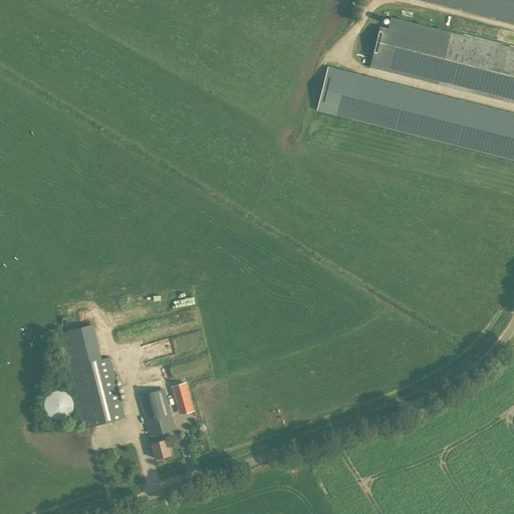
[(513,0),(427,0),(513,21),(513,0)]
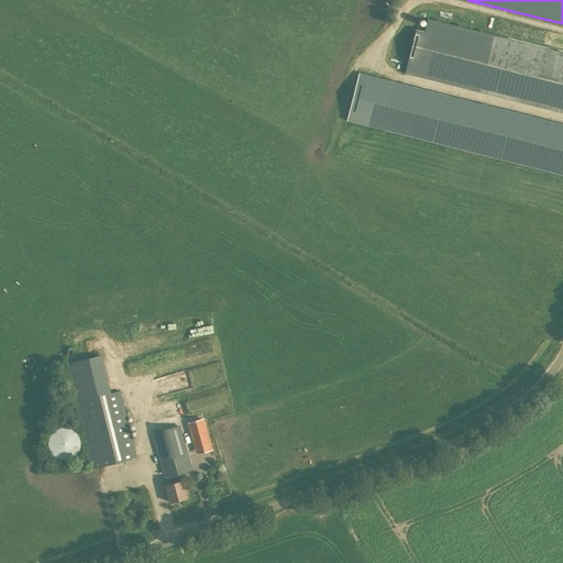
[(478,92),(562,113),(562,54),(493,37),(428,21),(424,32),(416,30),(405,74),(478,92)]
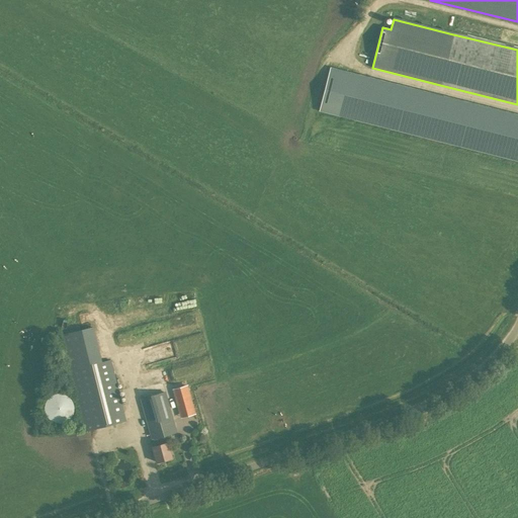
[(517,114),(346,72),(331,68),(320,111),(517,160),(517,114)]
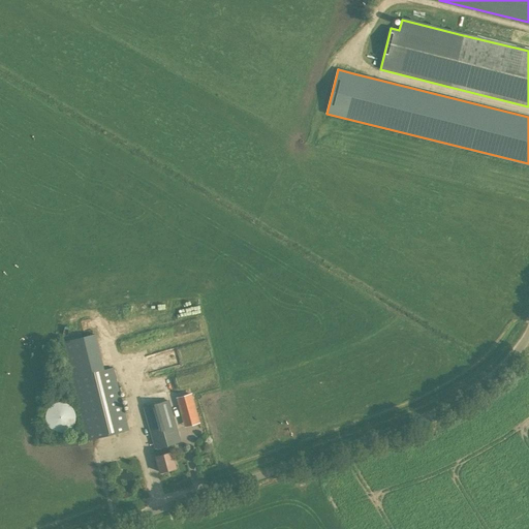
[(104,371),(72,378),(88,440),(128,430),(113,369),(104,371)]
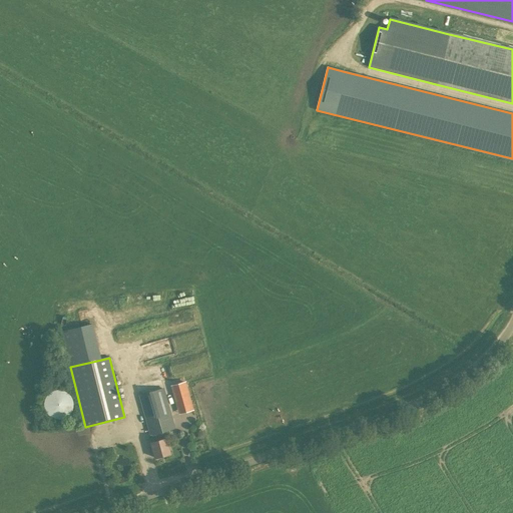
[(189,396),(185,382),(170,387),(174,400),(189,396)]
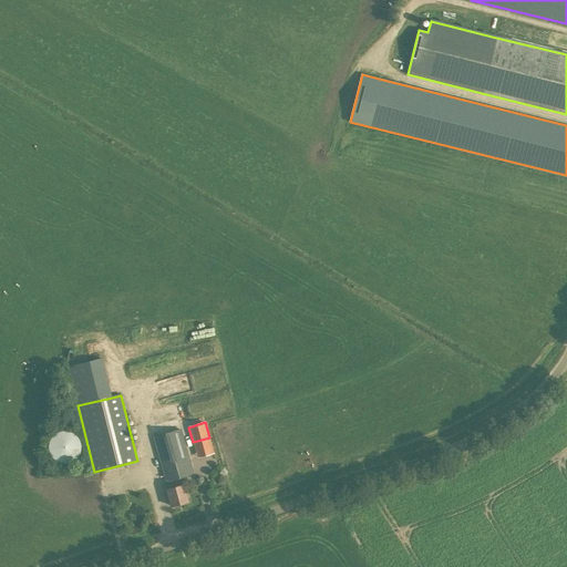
[(181,430),(154,437),(166,481),(167,481),(179,477),(194,473),(181,430)]
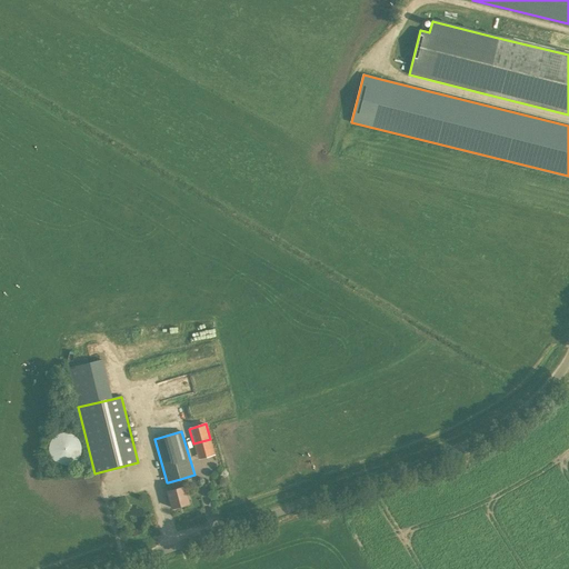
[(63,465),(67,465),(69,463),(71,463),(73,461),(76,460),(78,458),(79,456),(80,453),(81,451),(81,448),(81,446),(80,442),(79,440),(78,438),(77,436),(75,435),(72,433),(69,432),(67,432),(63,432),(62,432),(60,432),(58,433),(55,436),(52,438),(50,440),(49,443),(49,446),(49,449),(49,451),(50,455),(51,458),(55,460),(58,462),(61,463),(63,465)]
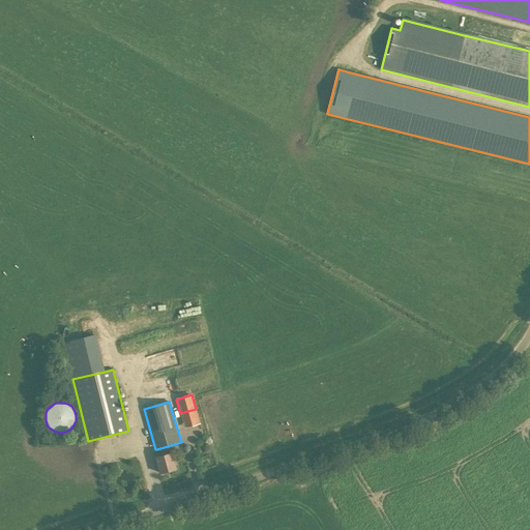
[(156,458),(160,473),(176,469),(172,453),(170,453),(168,446),(156,449),(158,457),(156,458)]
